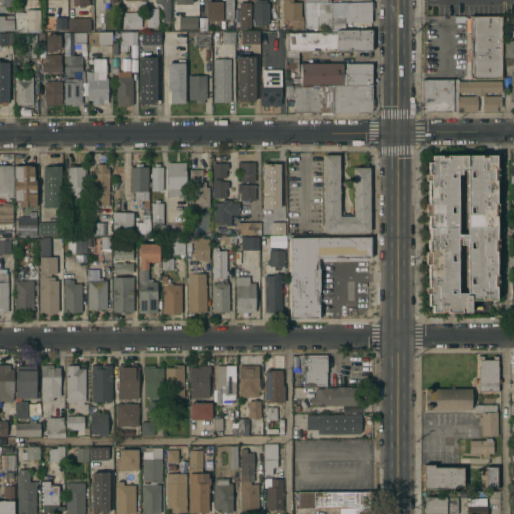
[(169,0),(169,21),(162,21),(162,5),(160,2),(155,2),(155,0),(169,0)]
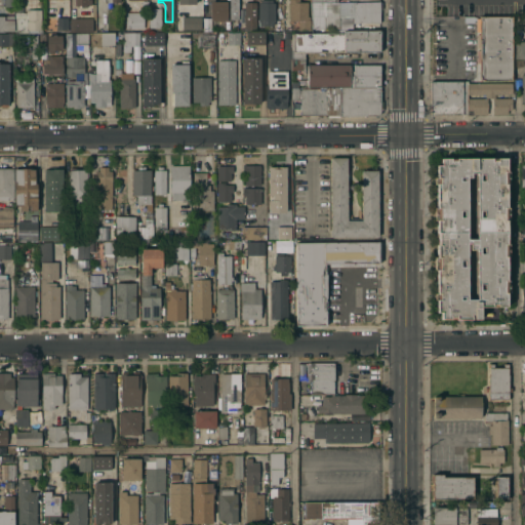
[(227,0),(227,19),(209,19),(210,0),(227,0)]
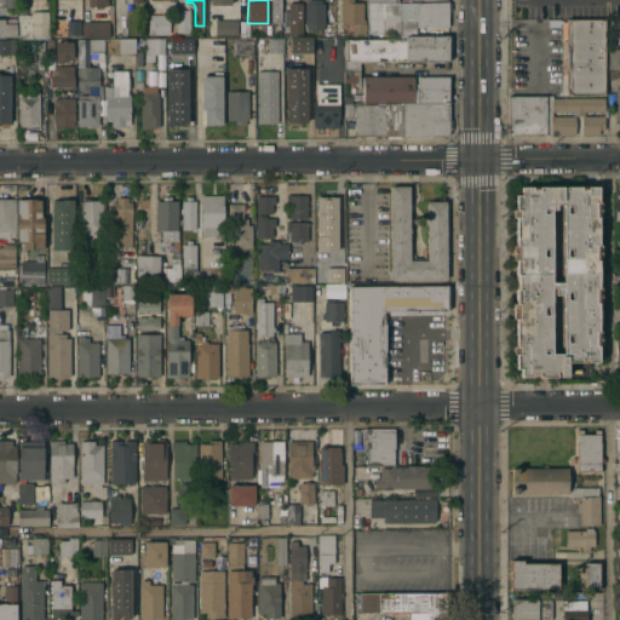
[(325,24),(322,24),(322,29),(306,29),(306,24),(304,24),(304,3),(308,3),(308,0),(321,0),(321,3),(325,3),(325,24)]
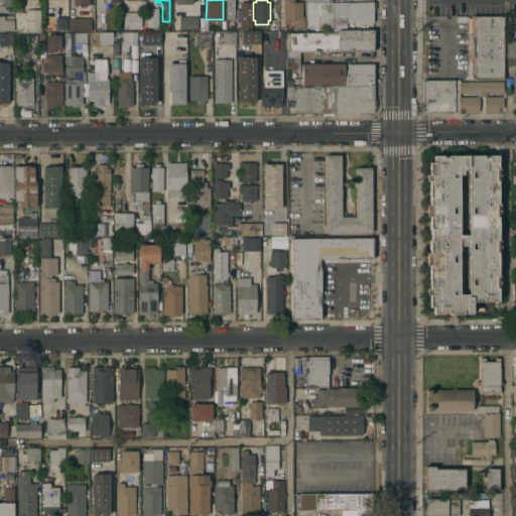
[(283,0),(294,0),(294,1),(301,1),(302,15),(304,15),(304,28),(292,29),(292,19),(284,19),(283,0)]
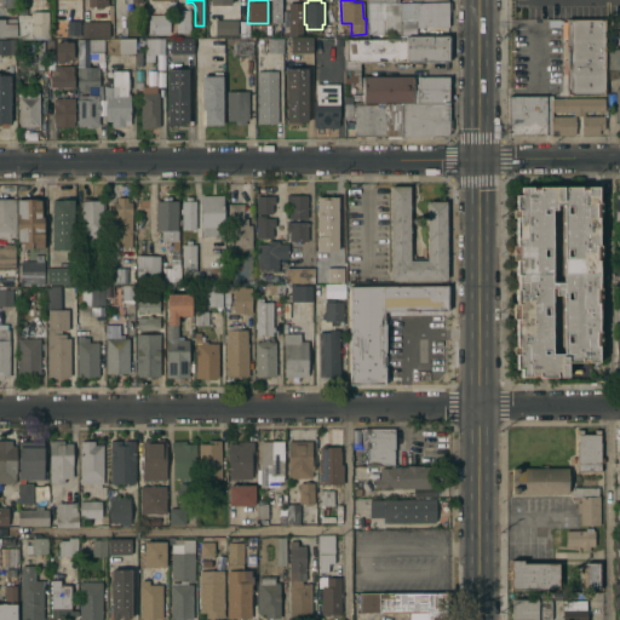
[(302,35),(288,35),(288,1),(302,1),(302,35)]
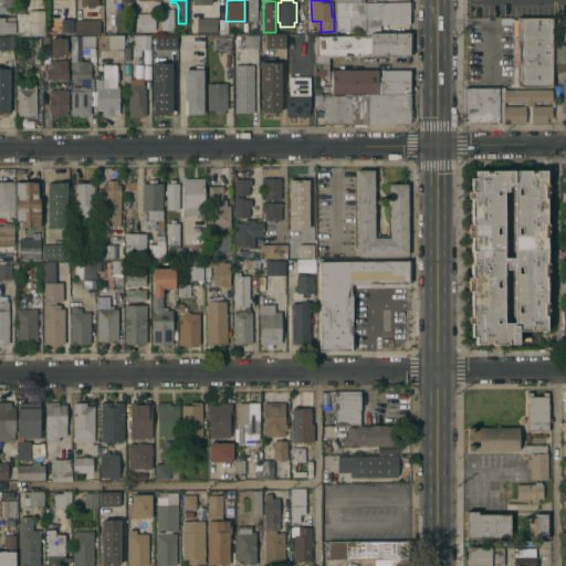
[(380,23),(380,8),(367,8),(367,2),(408,2),(409,23),(380,23)]
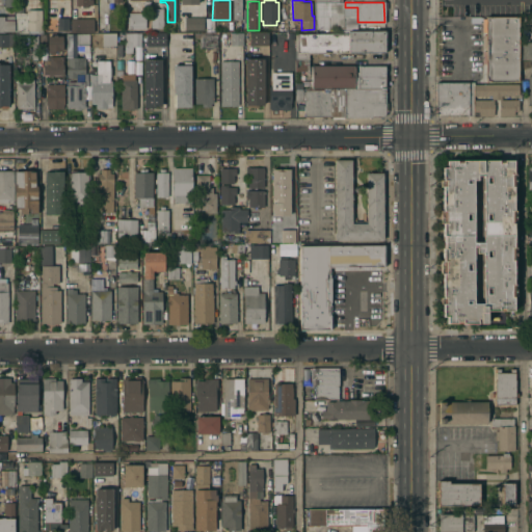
[(40,33),(40,32),(16,32),(16,11),(26,11),(26,8),(42,8),(42,30),(42,33),(40,33)]
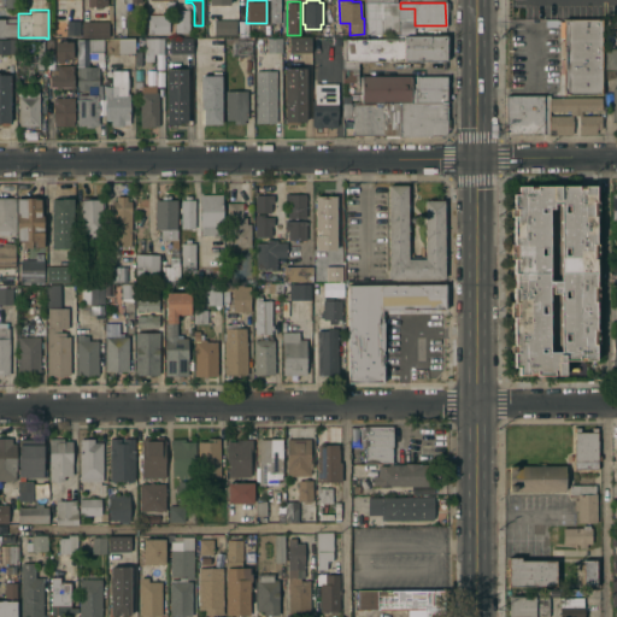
[(175,10),(188,10),(188,31),(175,31),(175,10)]
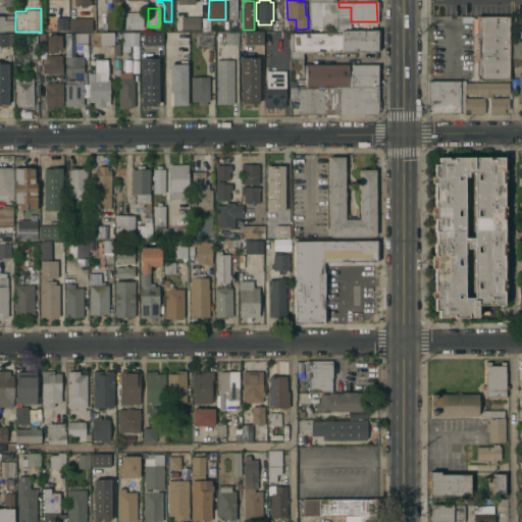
[(124,27),(124,13),(142,14),(141,28),(124,27)]
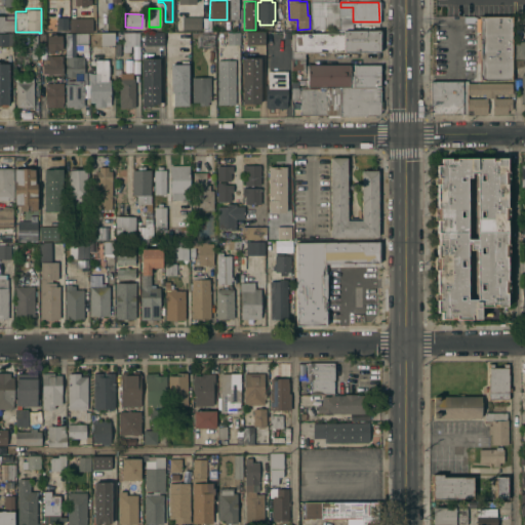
[(0,14),(13,14),(13,33),(0,33),(0,14)]
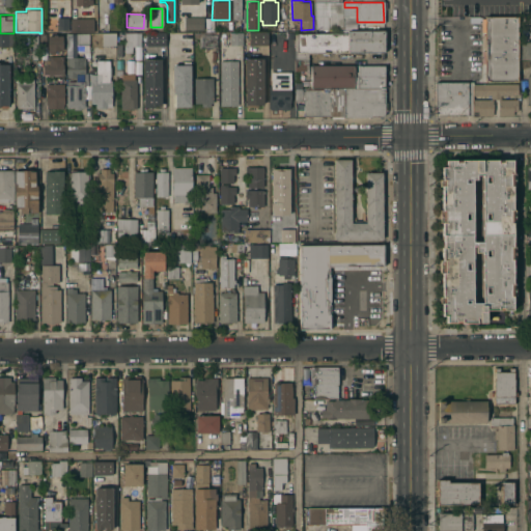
[(68,17),(68,26),(57,26),(57,17),(68,17)]
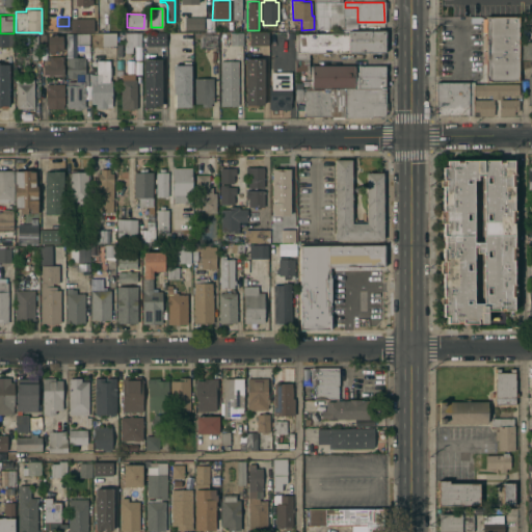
[(94,17),(94,31),(70,31),(70,17),(94,17)]
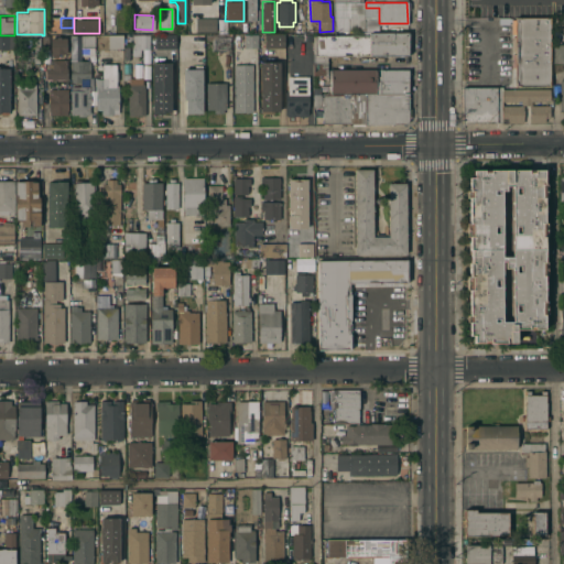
[(514,18),(550,18),(550,86),(514,86),(514,18)]
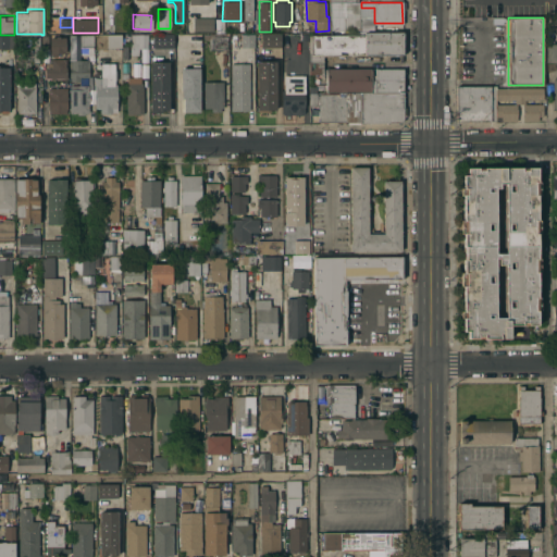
[(213,32),(193,32),(193,19),(213,19),(213,32)]
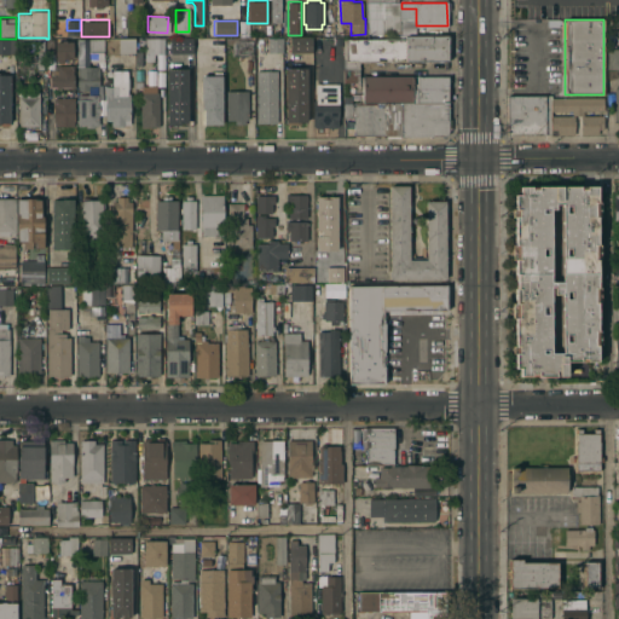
[(311,36),(288,38),(289,52),(311,52),(311,36)]
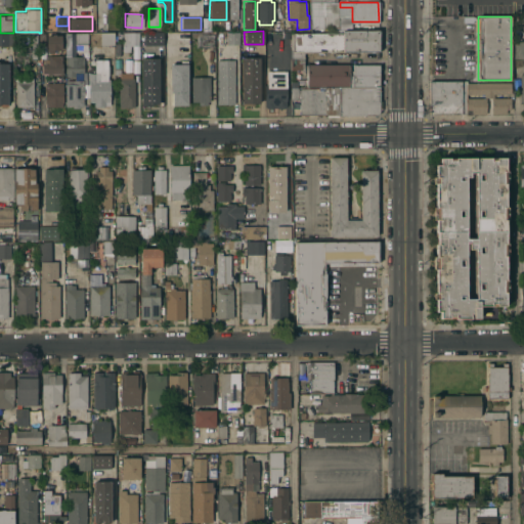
[(291,59),(291,32),(343,32),(343,31),(379,31),(379,50),(303,50),(303,59),(291,59)]
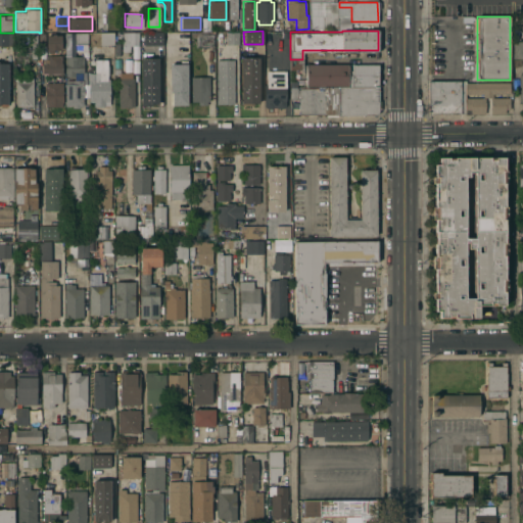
[(138,45),(130,45),(130,50),(122,50),(123,38),(116,38),(117,33),(123,33),(123,32),(138,33),(138,45)]
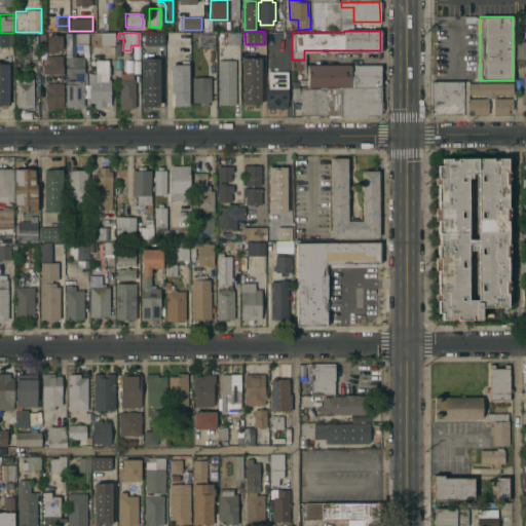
[(210,32),(210,46),(196,46),(196,36),(192,36),(192,32),(210,32)]
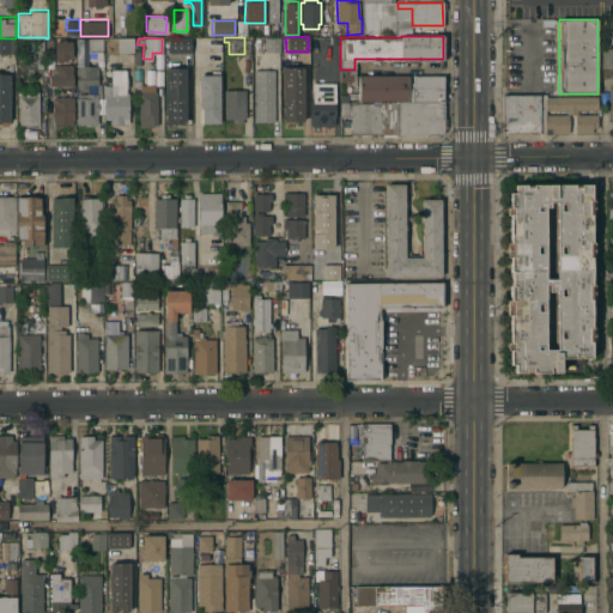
[(87,38),(102,38),(102,60),(87,60),(87,38)]
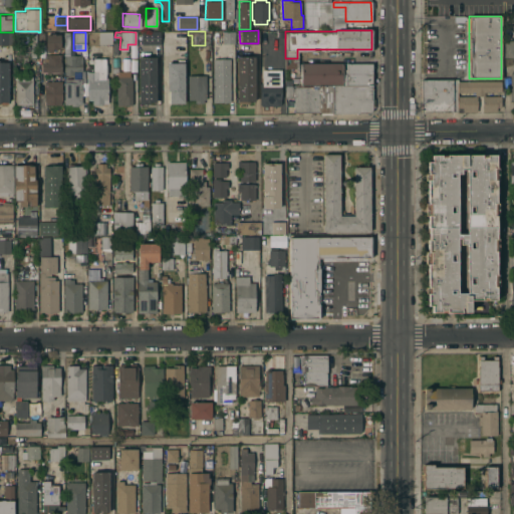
[(98,44),(98,32),(110,32),(110,44),(98,44)]
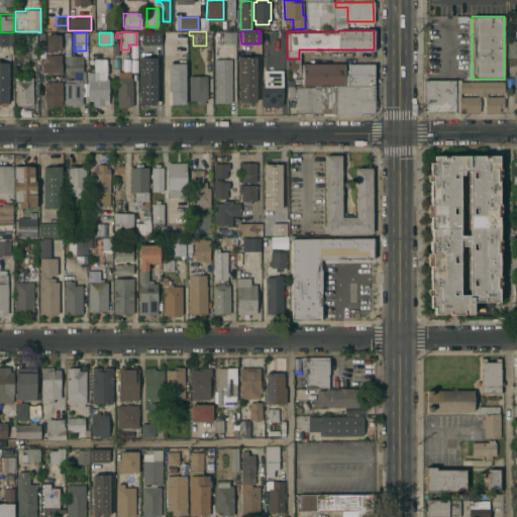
[(222,32),(234,32),(234,43),(222,43),(222,32)]
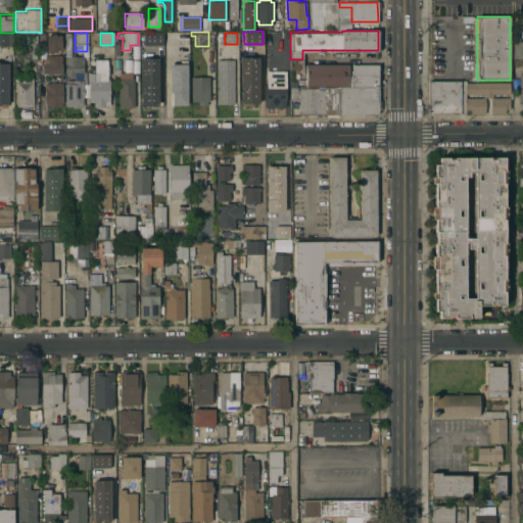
[(46,34),(61,35),(61,49),(53,49),(53,50),(52,52),(50,52),(49,52),(48,51),(48,49),(46,49),(46,34)]
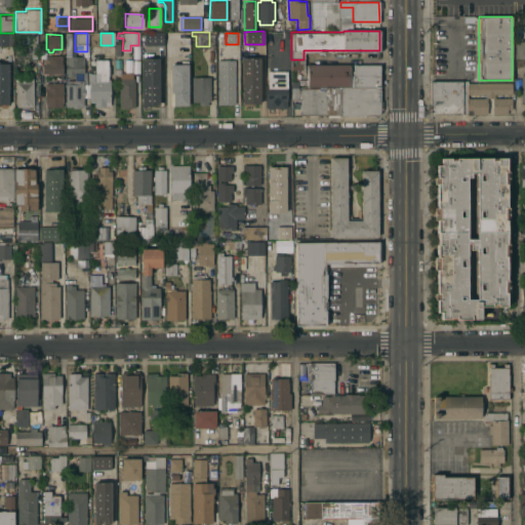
[(151,52),(147,52),(147,34),(163,34),(162,51),(164,51),(164,66),(151,66),(151,52)]
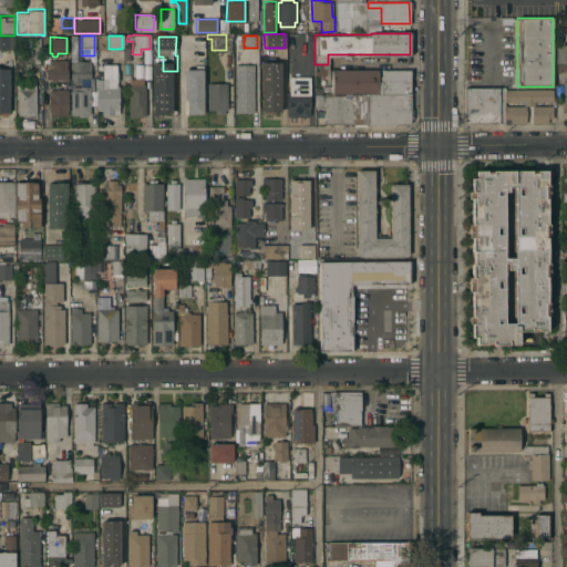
[(566,62),(556,62),(556,45),(566,45),(566,62)]
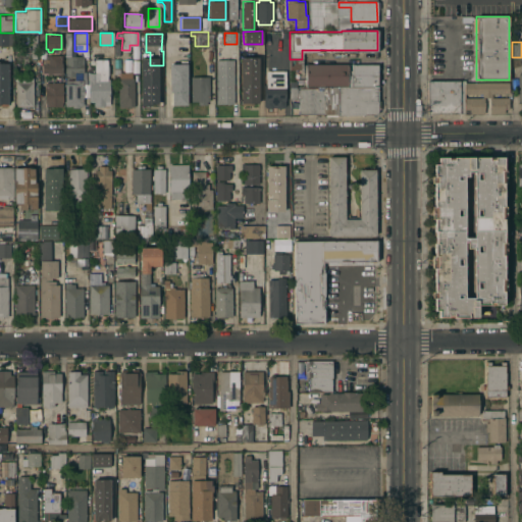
[(42,72),(42,62),(45,62),(45,59),(48,59),(48,54),(62,55),(62,72),(42,72)]
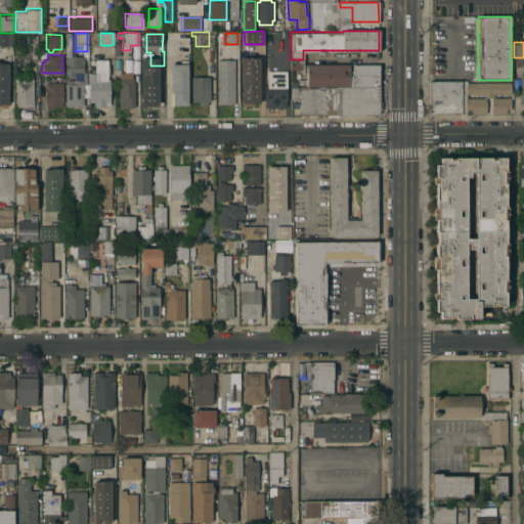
[(83,56),(84,72),(75,72),(75,76),(66,76),(66,56),(83,56)]
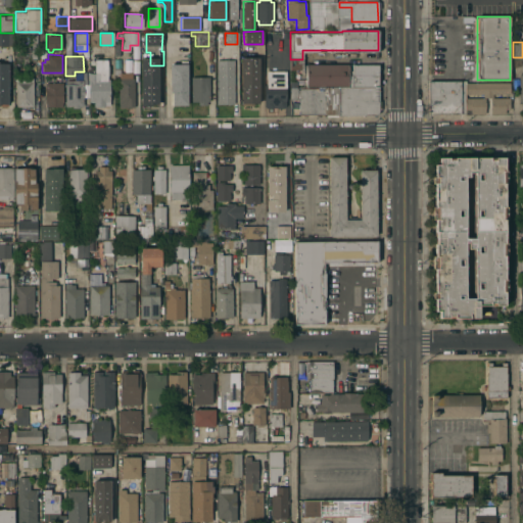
[(258,103),(257,57),(240,57),(240,103),(258,103)]
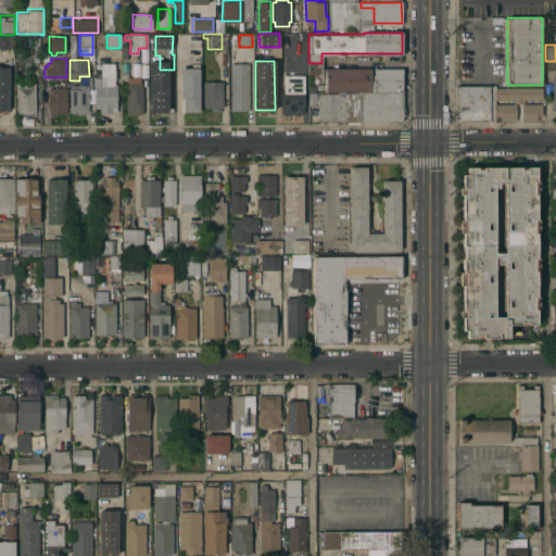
[(100,77),(100,63),(114,63),(114,70),(116,70),(116,79),(114,79),(114,84),(116,84),(116,106),(115,106),(115,111),(111,111),(111,113),(100,113),(100,108),(95,108),(95,77),(100,77)]
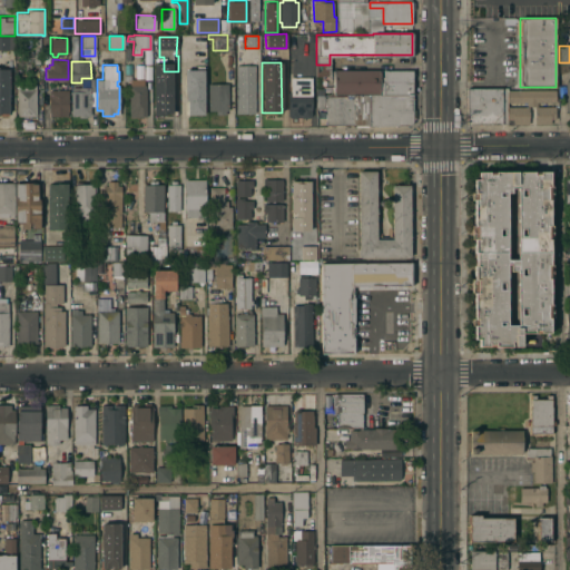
[(330,76),(316,76),(316,65),(330,65),(330,76)]
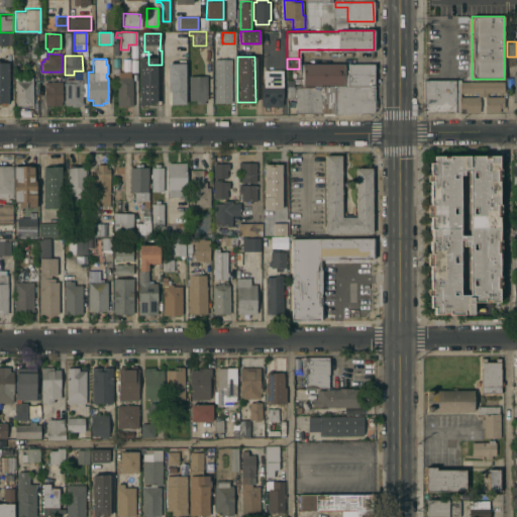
[(212,60),(230,60),(230,103),(212,103),(212,60)]
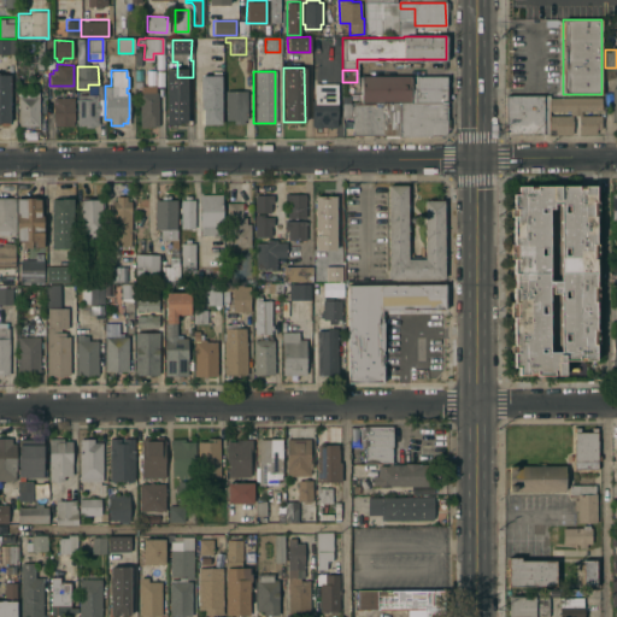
[(0,72),(10,72),(9,125),(0,125),(0,72)]
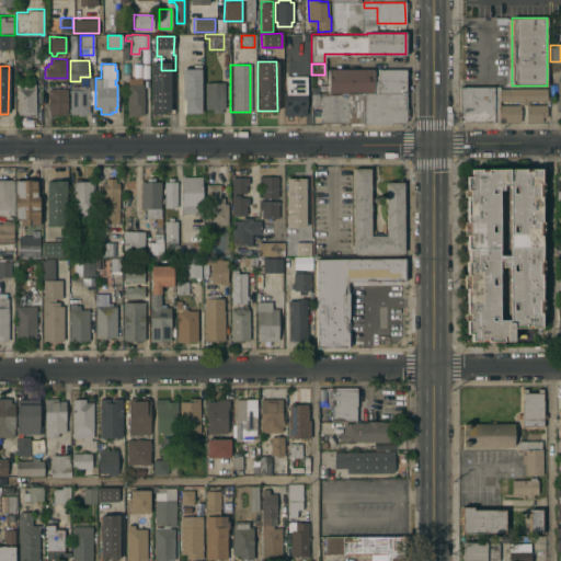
[(202,112),(184,112),(184,99),(182,99),(182,68),(201,67),(202,112)]
